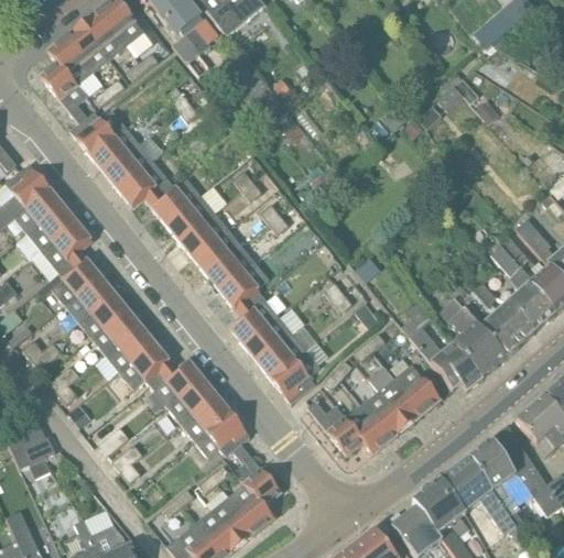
[(129,14),(130,13),(128,10),(127,11),(118,0),(110,0),(98,10),(126,45),(142,31),(129,14)]
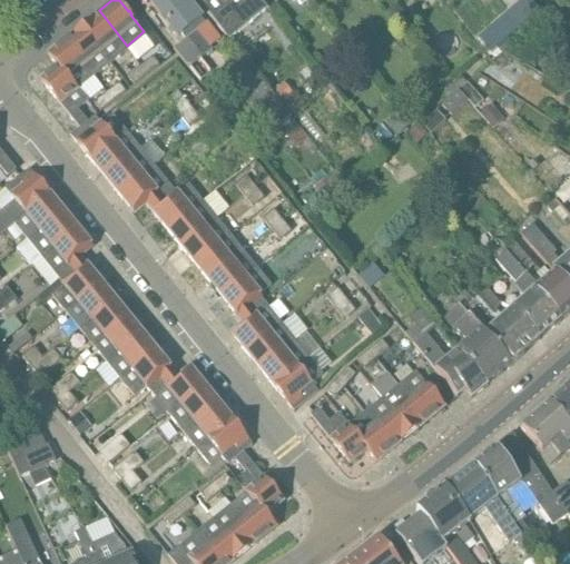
[(197,27),(205,20),(188,0),(180,0),(153,0),(178,33),(183,31),(186,35),(174,45),(200,78),(213,69),(202,55),(213,46),(197,27)]
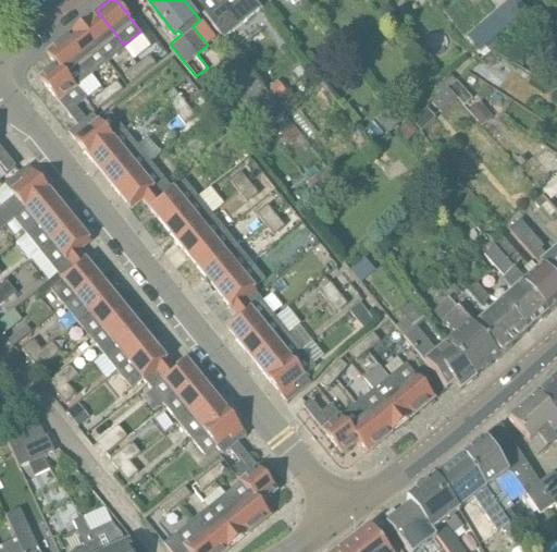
[(197,0),(223,34),(261,4),(258,0),(197,0)]
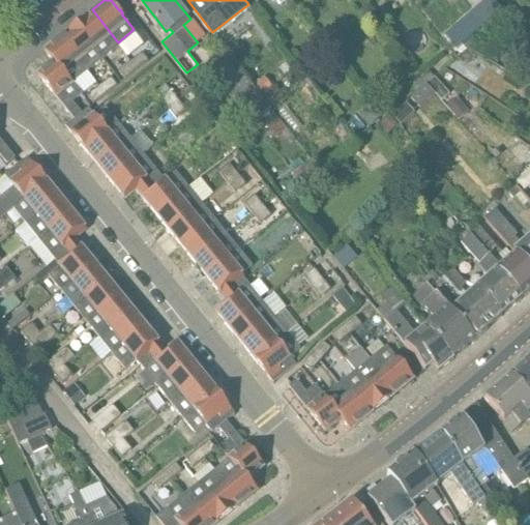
[(457,45),(484,21),(472,7),(445,31),(457,45)]
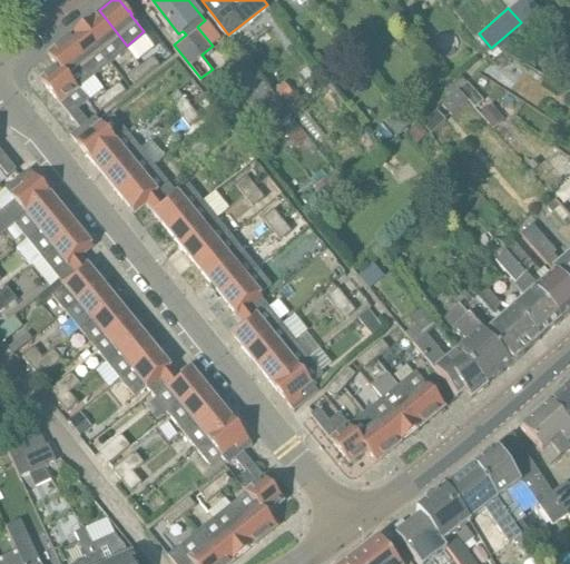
[(109,59),(127,46),(99,10),(81,23),(109,59)]
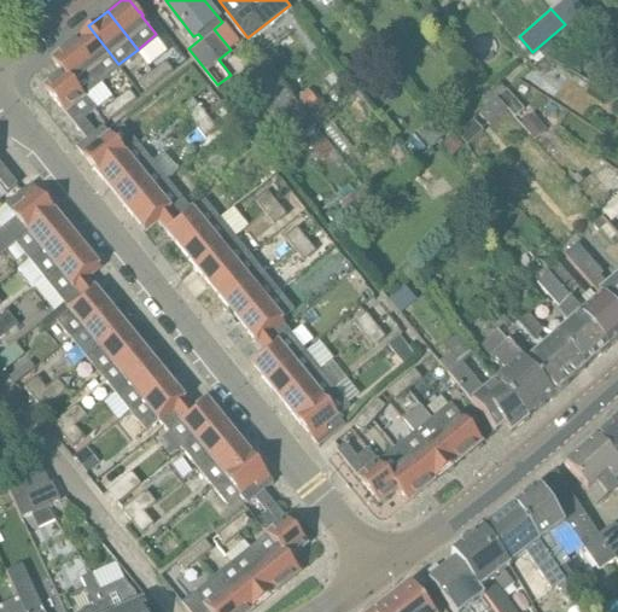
[(100,79),(118,64),(88,25),(70,41),(100,79)]
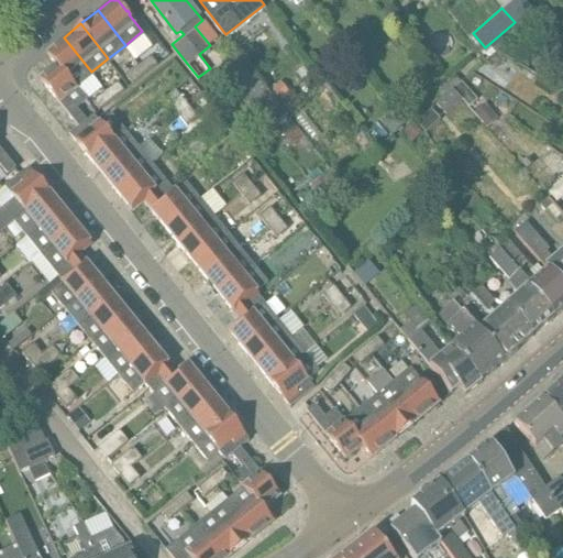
[(75,86),(76,85),(91,72),(64,37),(46,51),(56,63),(75,86)]
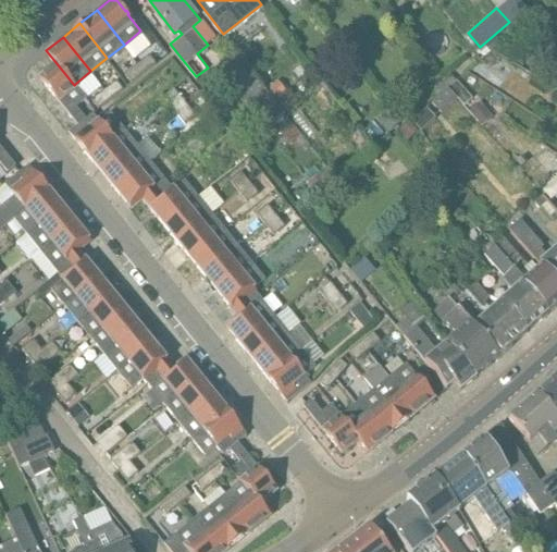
[(136,61),(144,70),(155,60),(148,51),(136,61)]
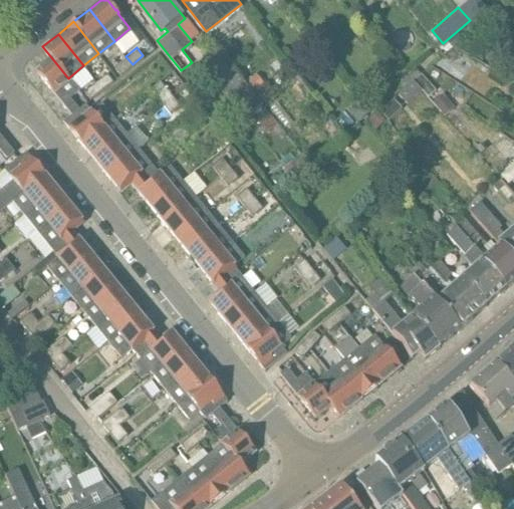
[(237,102),(252,89),(224,53),(208,67),(237,102)]
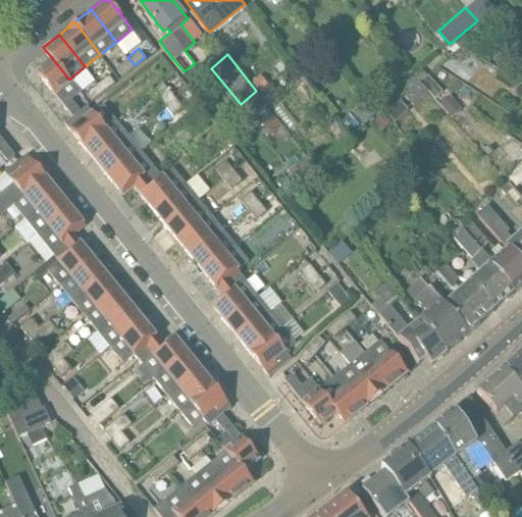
[(135,65),(127,57),(117,66),(123,73),(135,65)]
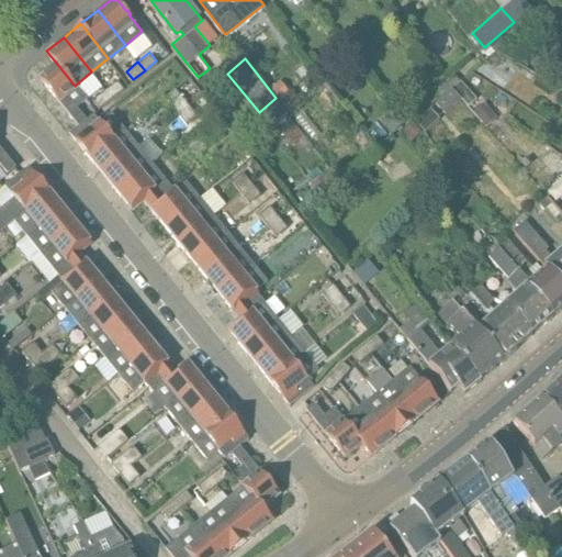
[(76,104),(86,97),(76,85),(75,86),(56,63),(40,76),(78,124),(87,117),(76,104)]
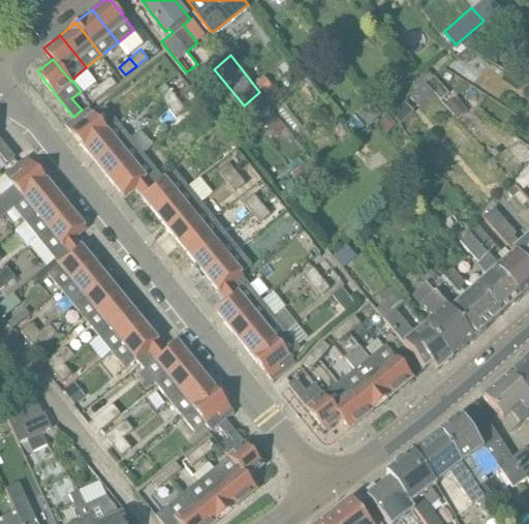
[(265,66),(249,79),(259,92),(276,80),(265,66)]
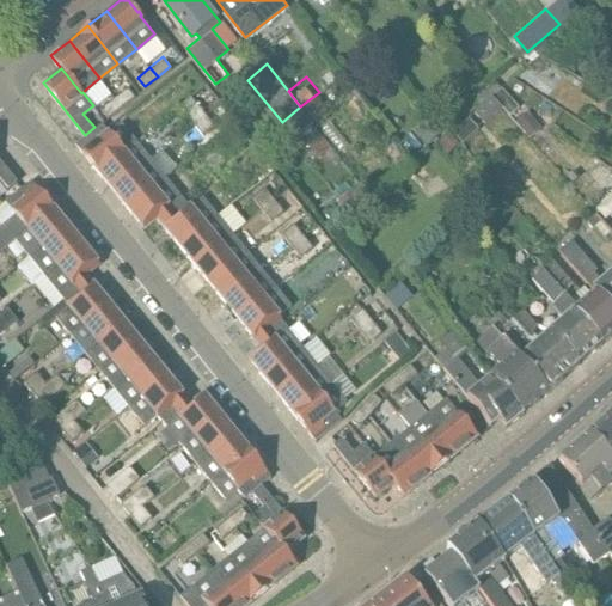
[(114,95),(121,104),(134,95),(127,85),(114,95)]
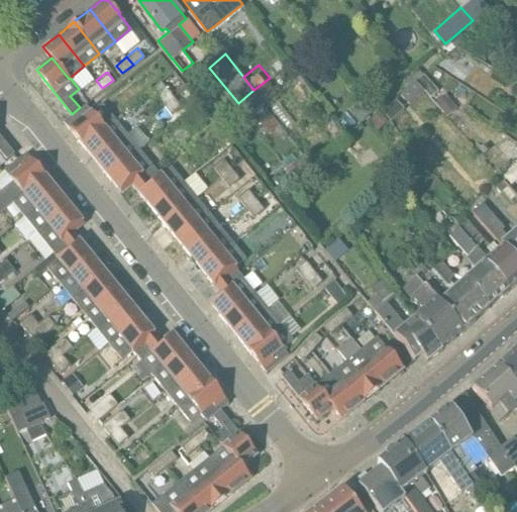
[(417,78),(424,87),(431,94),(438,87),(424,72),(417,78)]
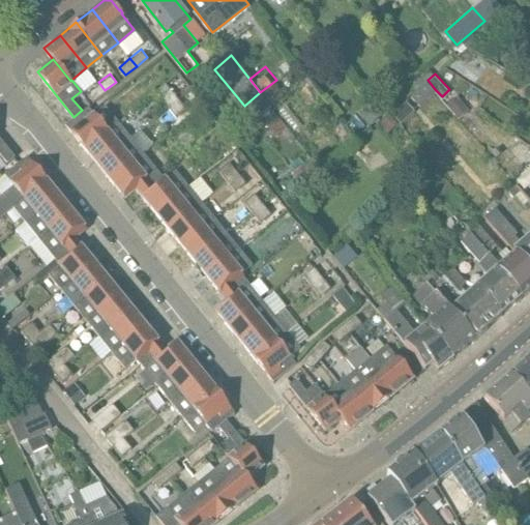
[(435,89),(428,80),(412,94),(420,104),(435,89)]
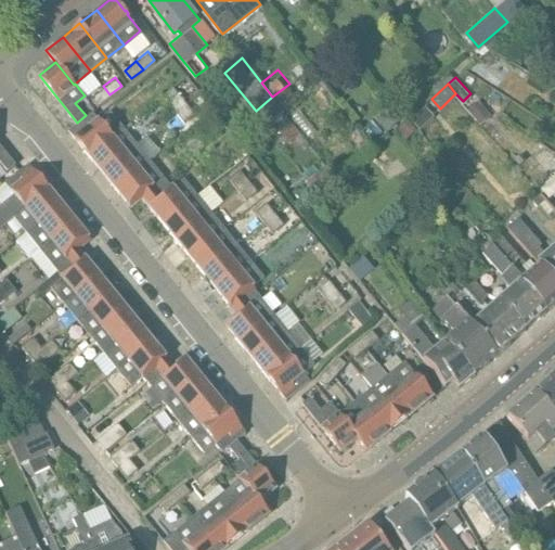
[(110,94),(103,86),(91,96),(99,104),(110,94)]
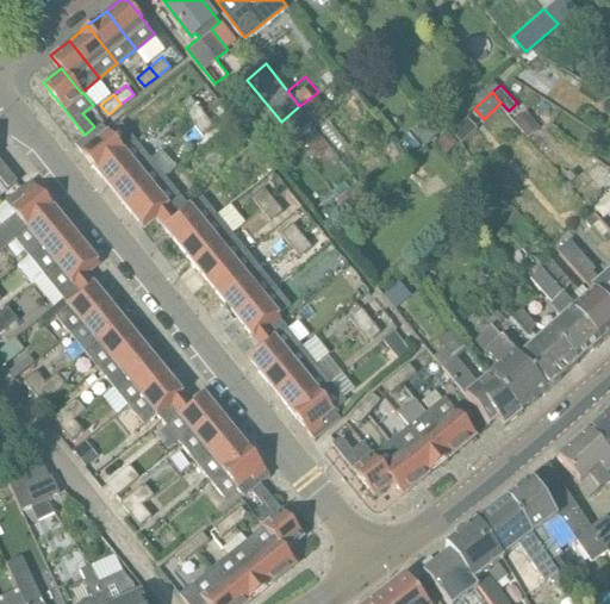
[(193,120),(205,112),(195,100),(184,110),(193,120)]
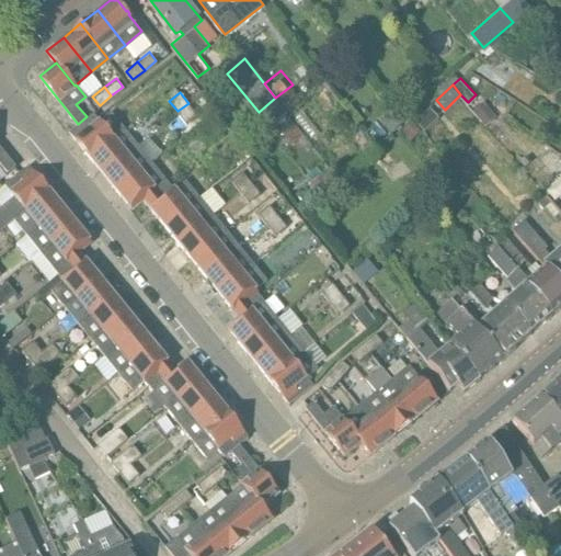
[(487,124),(496,114),(483,99),(472,109),(487,124)]
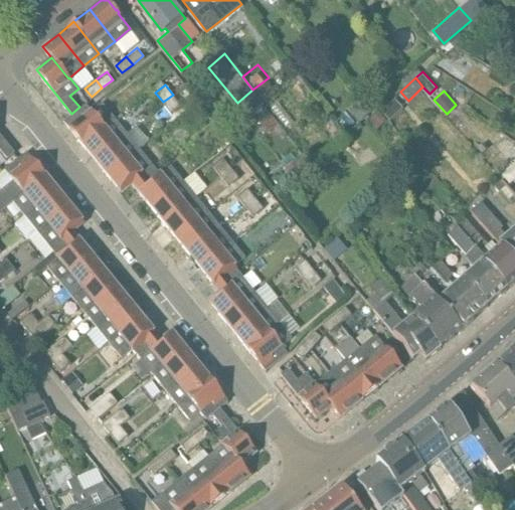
[(173,95),(163,102),(171,112),(181,104),(173,95)]
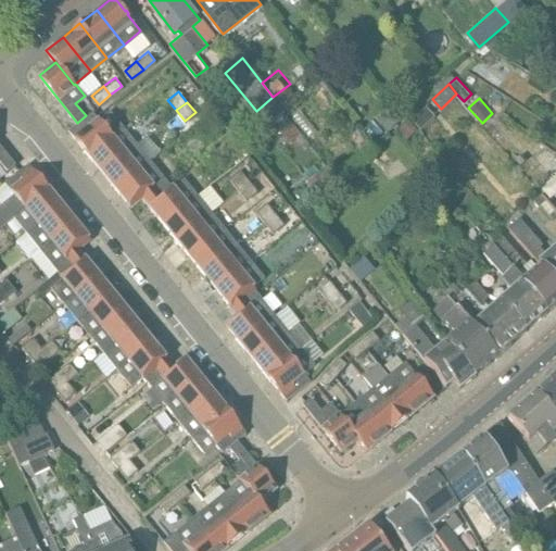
[(420,127),(436,114),(426,103),(412,116),(420,127)]
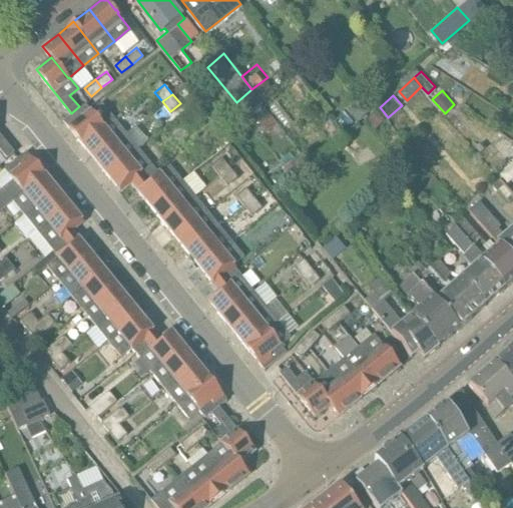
[(366,117),(375,109),(367,99),(357,107),(366,117)]
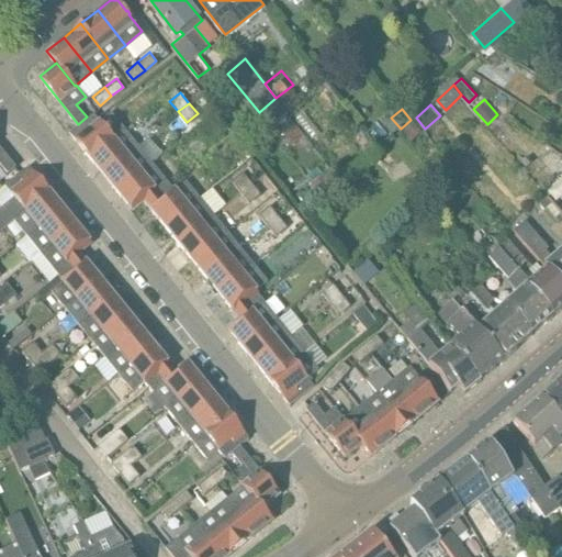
[(69,131),(89,156),(125,126),(111,110),(100,119),(93,111),(87,117),(78,124),(69,131)]
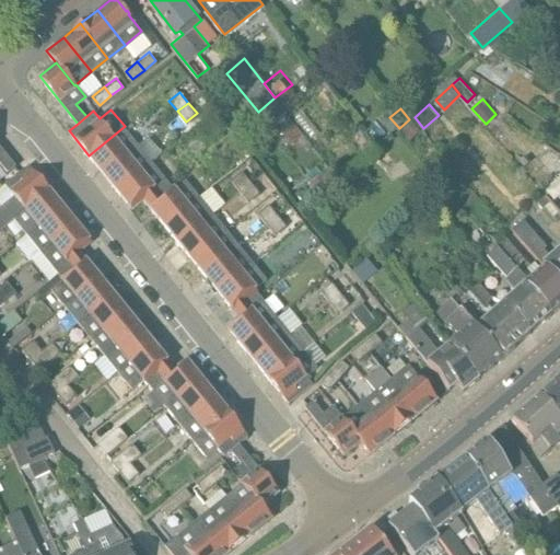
[(237,115),(232,119),(240,129),(251,120),(246,116),(237,115)]
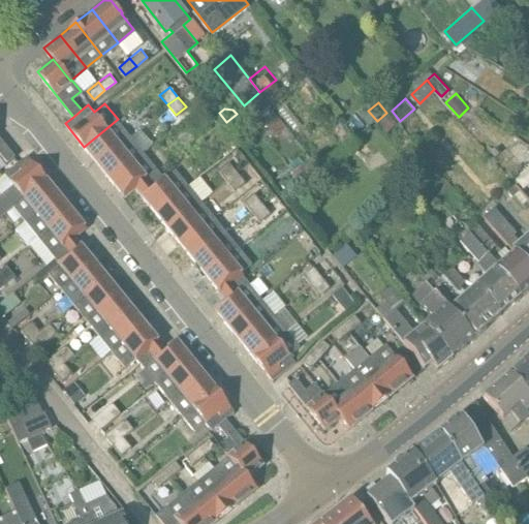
[(397,121),(389,112),(377,122),(385,132),(397,121)]
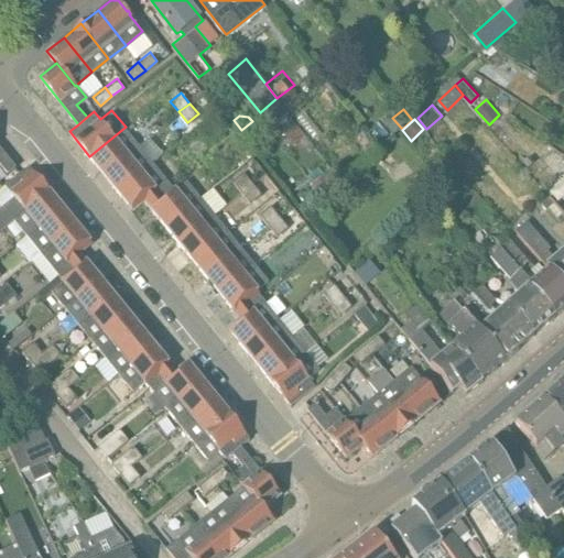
[(306,135),(296,124),(289,130),(297,142),(306,135)]
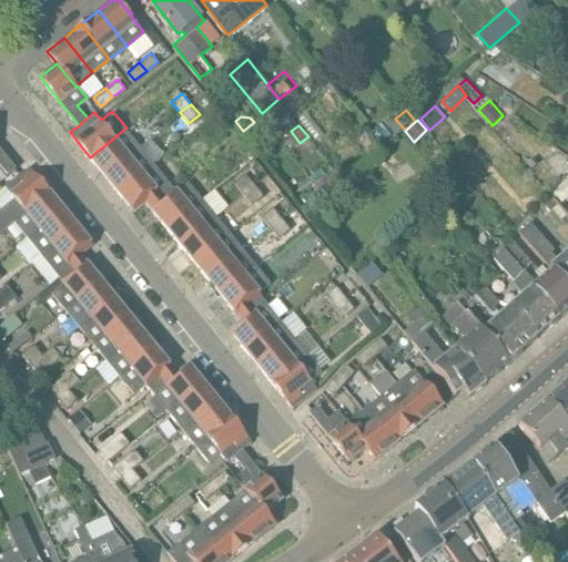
[(90,157),(104,174),(140,144),(127,128),(90,157)]
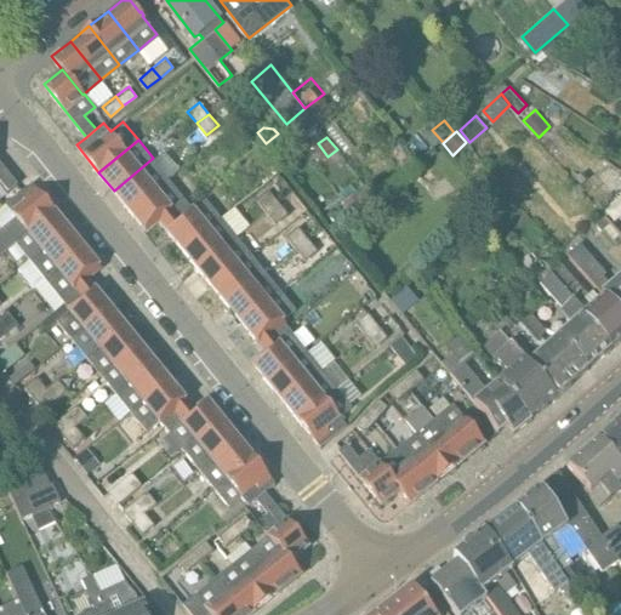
[(114,191),(129,209),(167,176),(153,158),(114,191)]
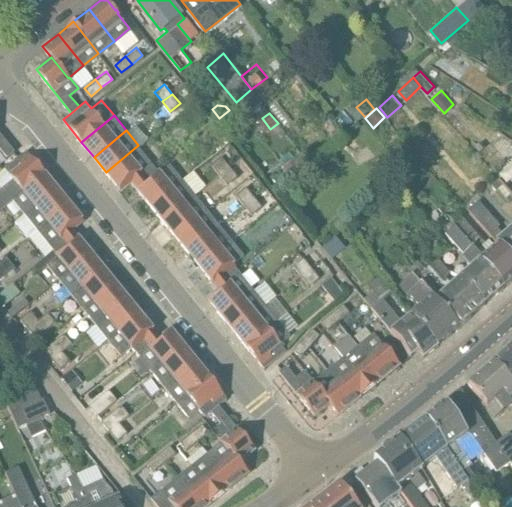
[(0,147),(7,155),(14,150),(0,132),(0,147)]
